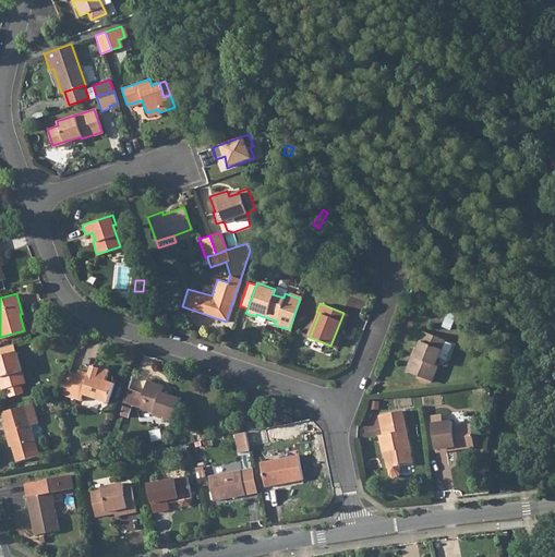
[(310,323),(304,336),(310,337),(320,313),(316,312),(311,324),(310,323)]
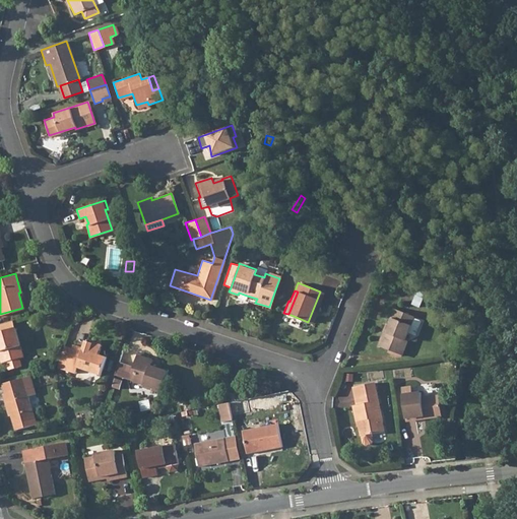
[(421,297),(413,295),(409,304),(416,306),(421,297)]
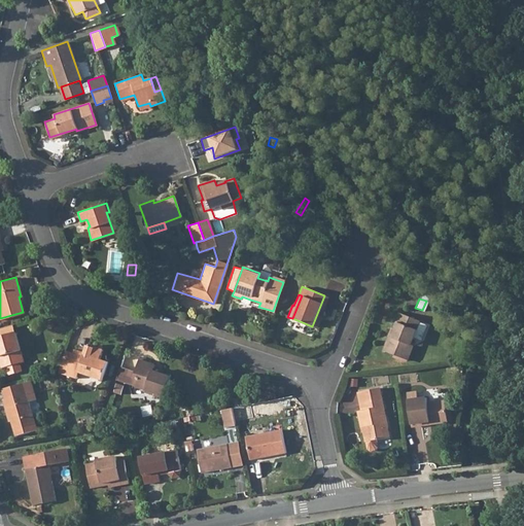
[(417,321),(417,320),(398,313),(392,328),(389,337),(387,336),(384,345),(394,349),(392,354),(406,359),(411,345),(409,344),(411,337),(419,340),(424,324),(417,321)]
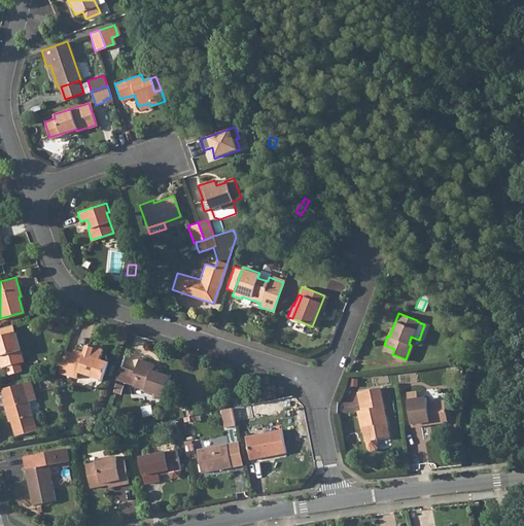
[(12,323),(0,326),(0,335),(14,331),(12,323)]
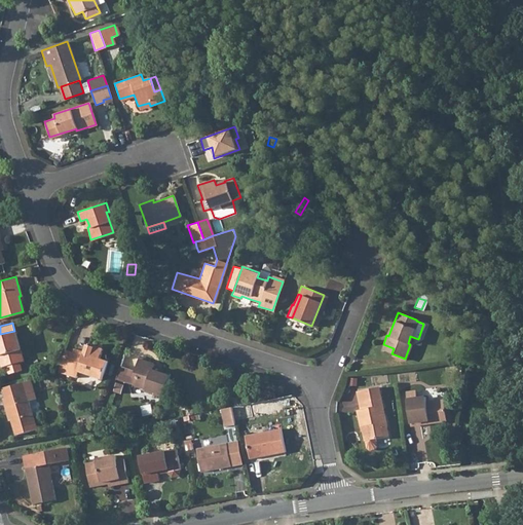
[(19,361),(23,360),(14,331),(0,334),(0,362),(1,366),(4,366),(19,361)]
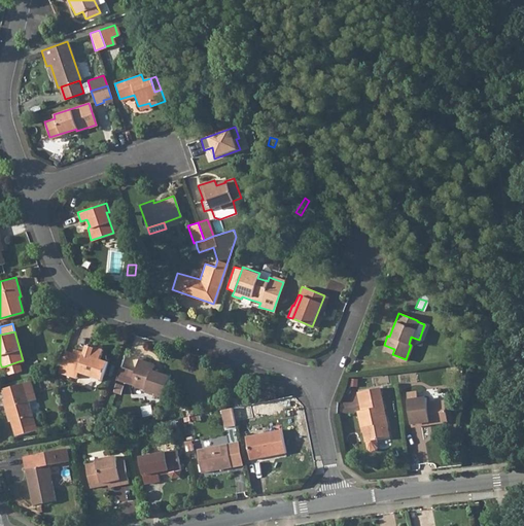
[(93,346),(93,347),(85,344),(82,352),(72,348),(71,352),(65,371),(64,374),(74,378),(76,371),(100,380),(106,361),(98,358),(102,348),(93,346)]
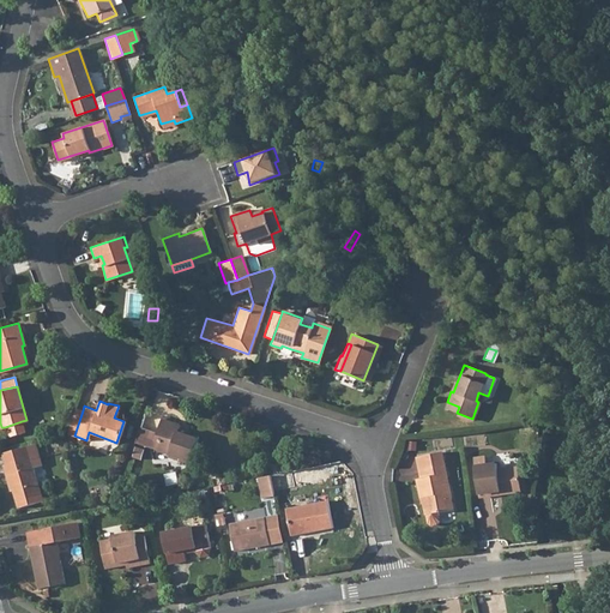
[(459,407),(447,402),(445,408),(457,413),(459,407)]
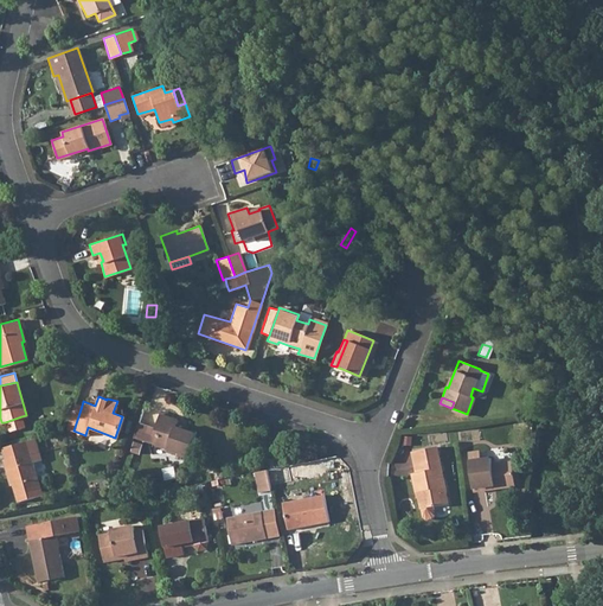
[(74,403),(66,425),(75,427),(82,406),(74,403)]
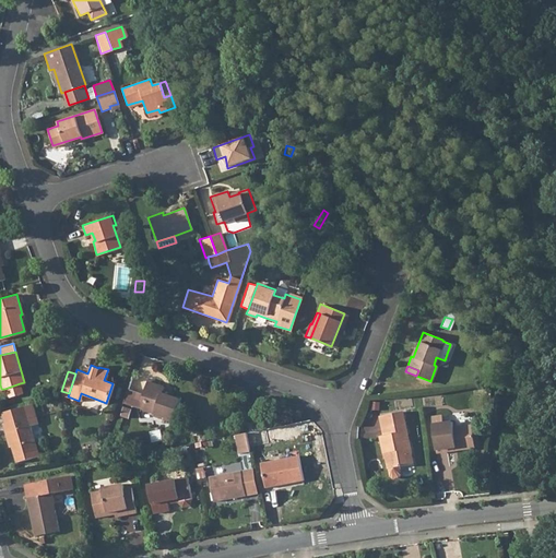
[(160,392),(162,387),(145,381),(139,401),(143,402),(141,410),(172,419),(178,400),(167,396),(168,395),(160,392)]
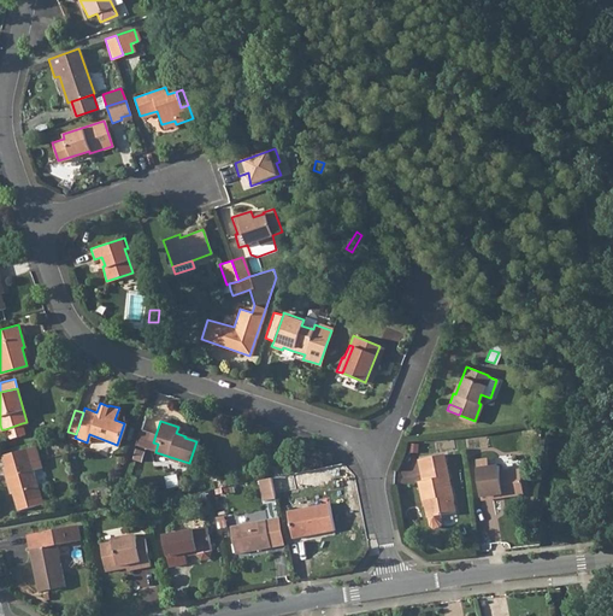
[(10,438),(24,434),(22,423),(5,429),(7,439),(10,438)]
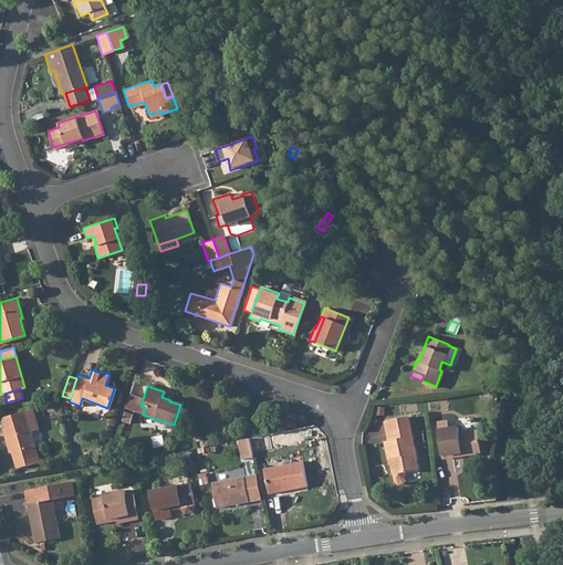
[(16,414),(19,424),(3,428),(2,428),(7,448),(9,447),(16,468),(38,461),(29,430),(37,428),(31,408),(16,414)]
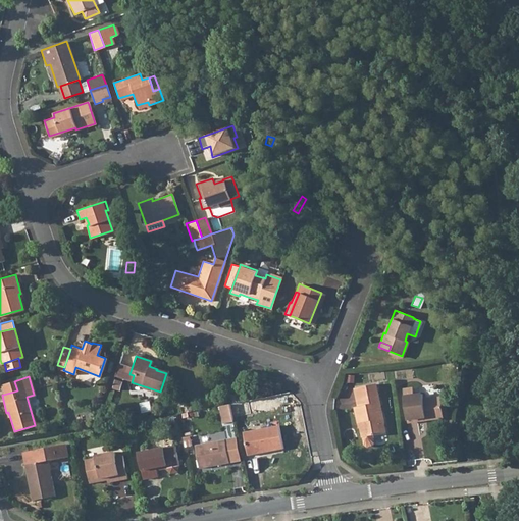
[(112,388),(119,389),(122,379),(115,377),(112,388)]
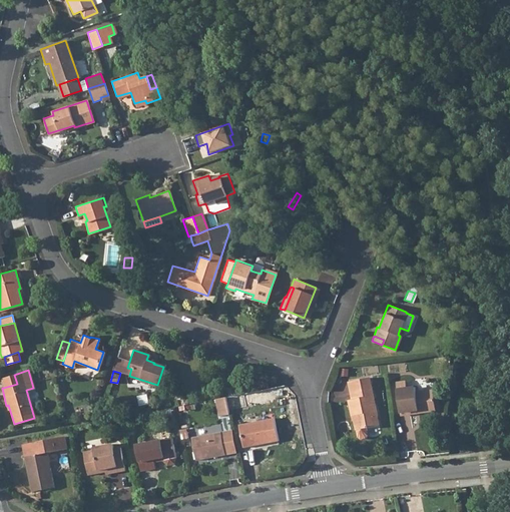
[(14,375),(1,378),(3,388),(17,384),(14,375)]
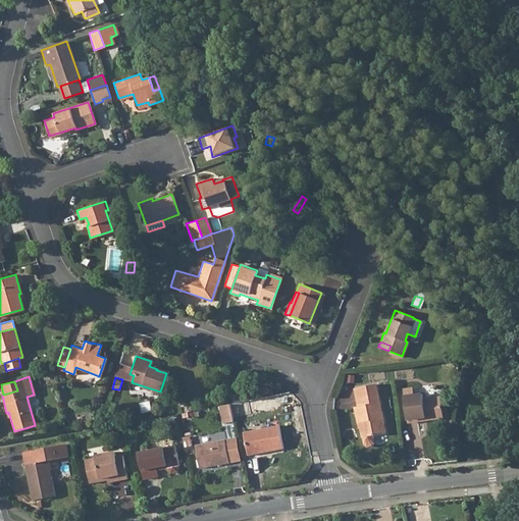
[(383,432),(374,383),(353,388),(356,406),(353,406),(357,423),(358,423),(362,445),(365,447),(370,446),(372,443),(371,434),(383,432)]
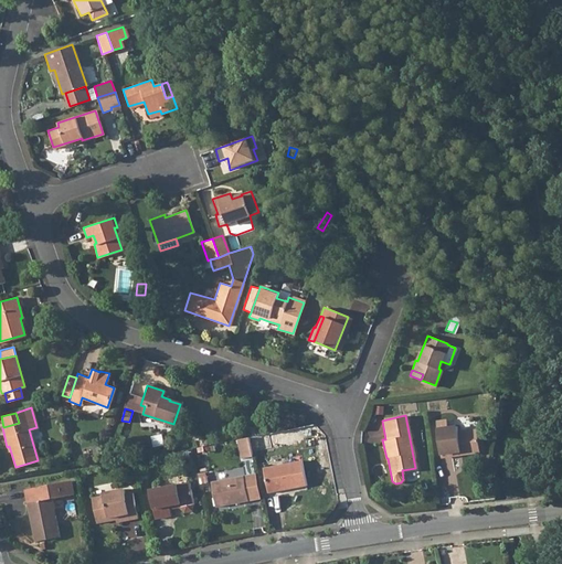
[(446,427),(445,419),(435,421),(438,454),(458,451),(458,455),(478,453),(475,432),(475,431),(456,433),(456,426),(446,427)]
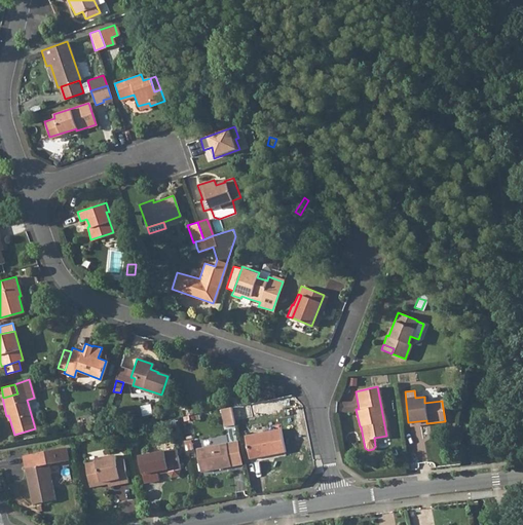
[(237,405),(247,403),(245,394),(235,396),(237,405)]
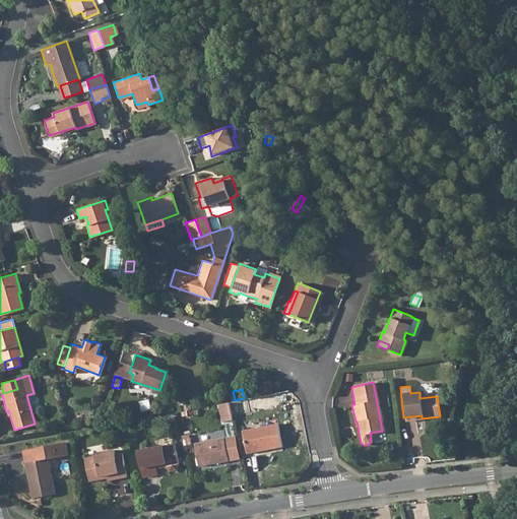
[(217,403),(220,420),(231,418),(228,401),(217,403)]
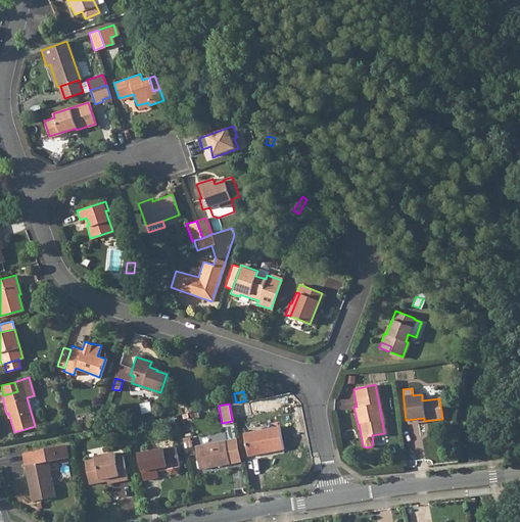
[(126,437),(135,436),(133,423),(124,424),(126,437)]
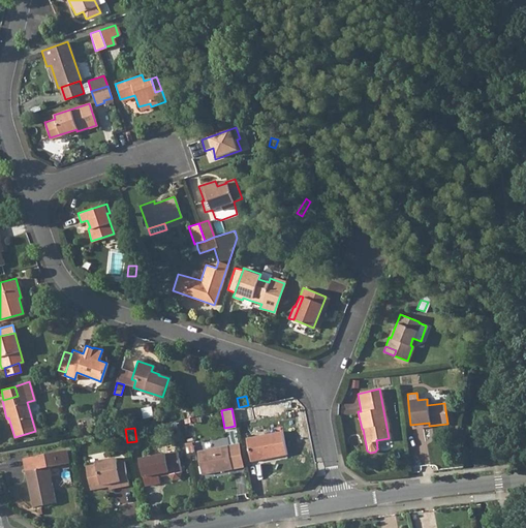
[(249,461),(285,454),(281,431),(245,438),(249,461)]
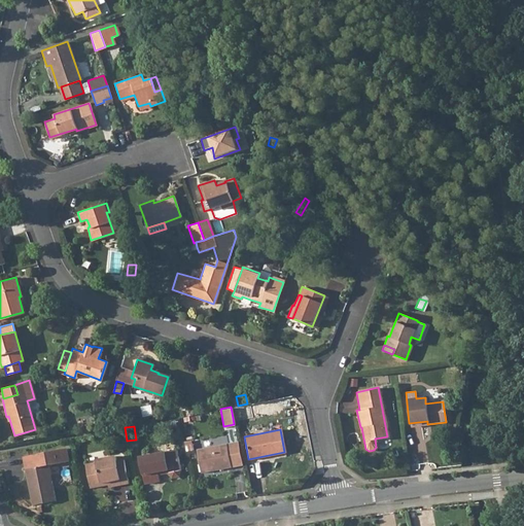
[(237,442),(225,444),(231,466),(241,464),(237,442)]
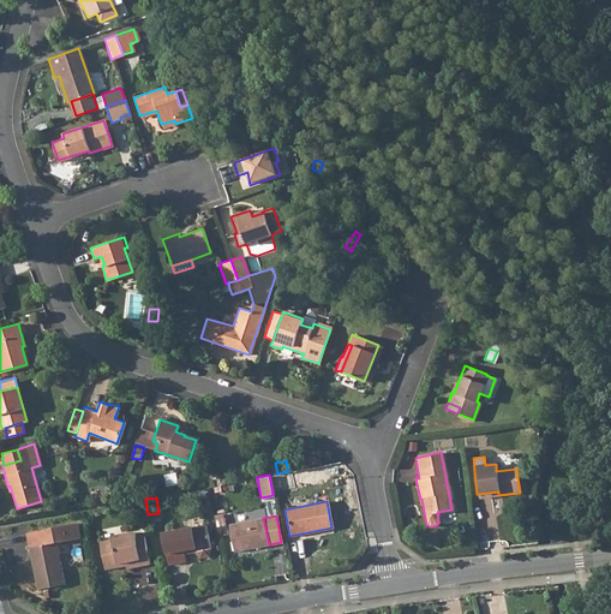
[(233,552),(269,544),(263,518),(228,524),(233,552)]
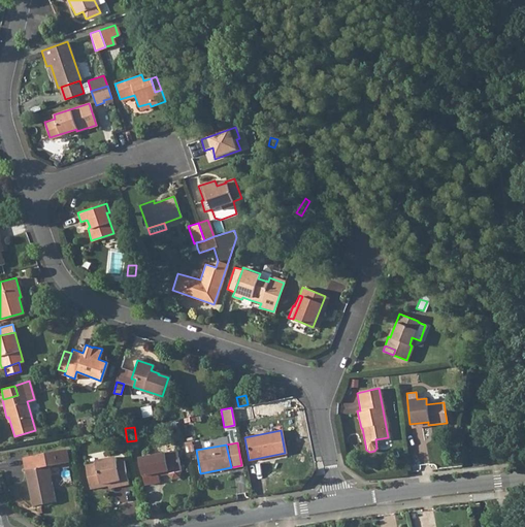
[(65,449),(22,457),(31,505),(54,501),(47,465),(68,461),(65,449)]
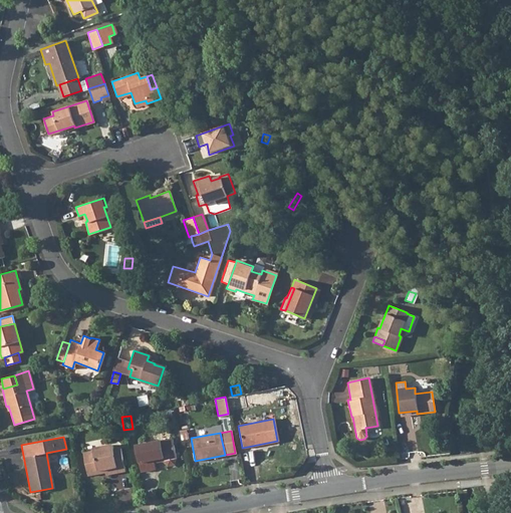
[(175,458),(172,438),(134,445),(140,471),(155,468),(153,460),(162,458),(163,460),(167,465),(174,463),(175,458)]
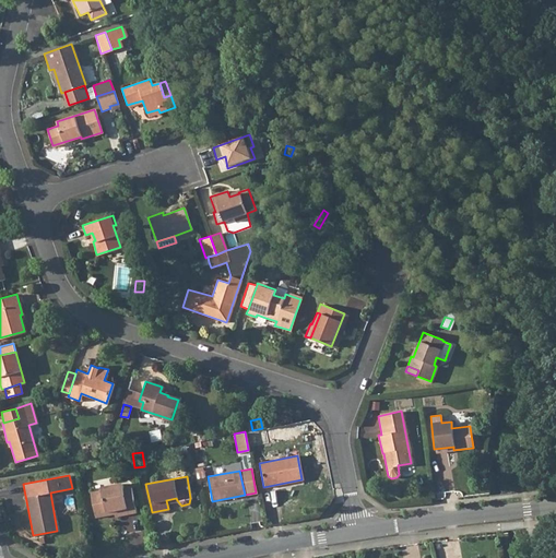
[(130,487),(122,489),(121,484),(101,487),(101,490),(90,493),(95,518),(107,514),(106,512),(113,511),(114,517),(135,512),(130,487)]
